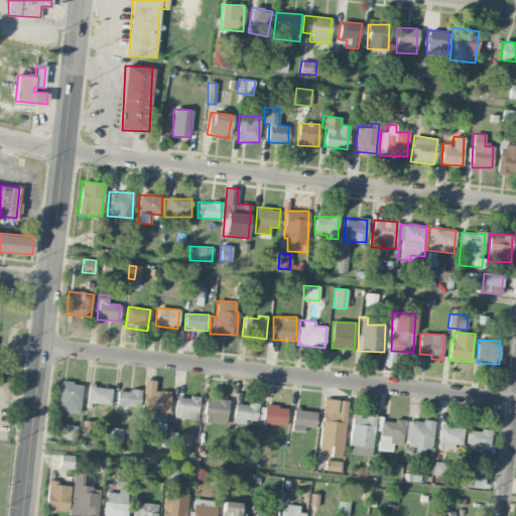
[(155,380),(145,380),(142,417),(153,418),(154,411),(169,412),(170,391),(154,390),(155,380)]
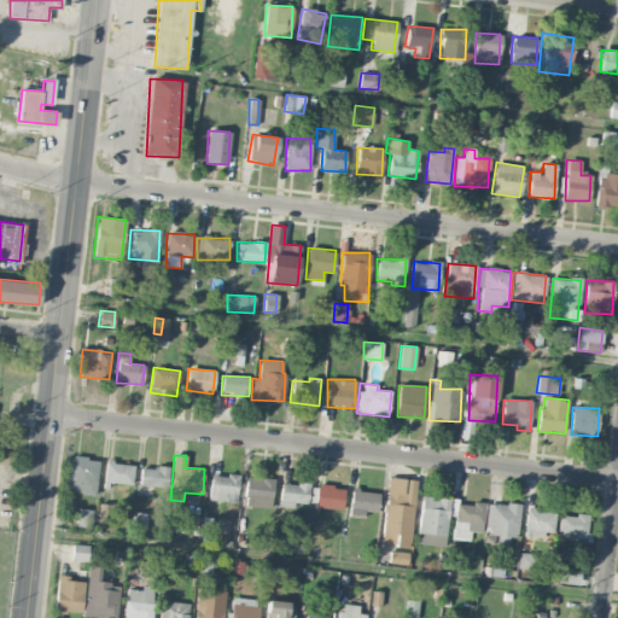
[(94,495),(99,460),(71,456),(66,491),(94,495)]
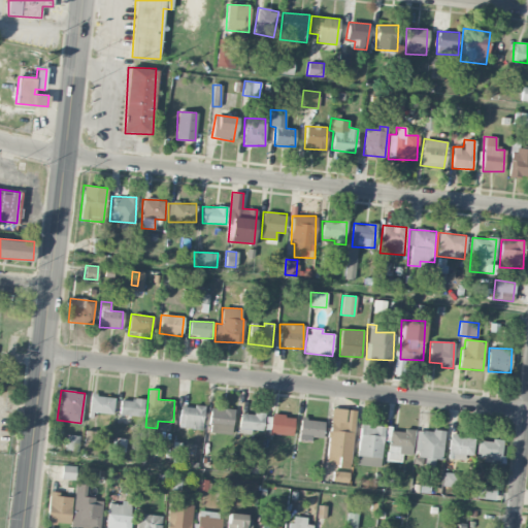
[(112,414),(113,396),(90,395),(89,411),(112,414)]
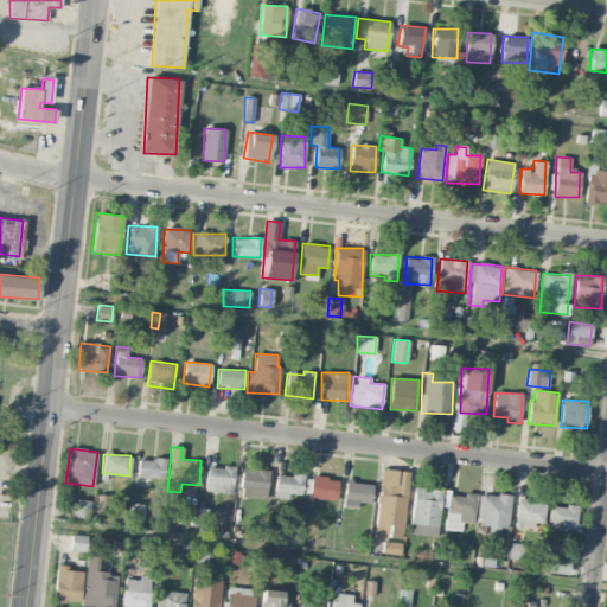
[(166,459),(139,457),(136,477),(164,479),(166,459)]
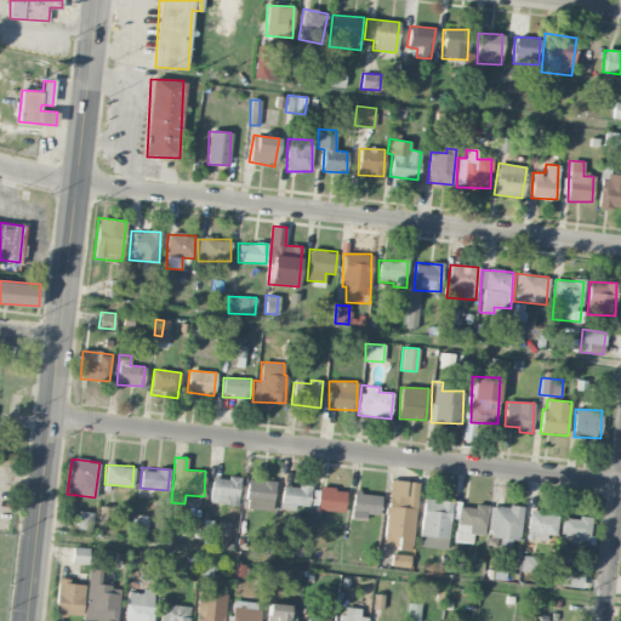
[(238,505),(239,478),(211,477),(210,503),(238,505)]
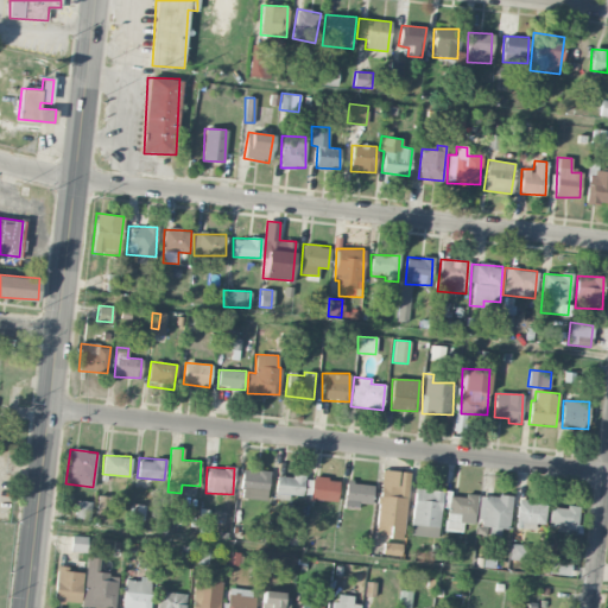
[(240,498),(266,500),(268,472),(242,469),(240,498)]
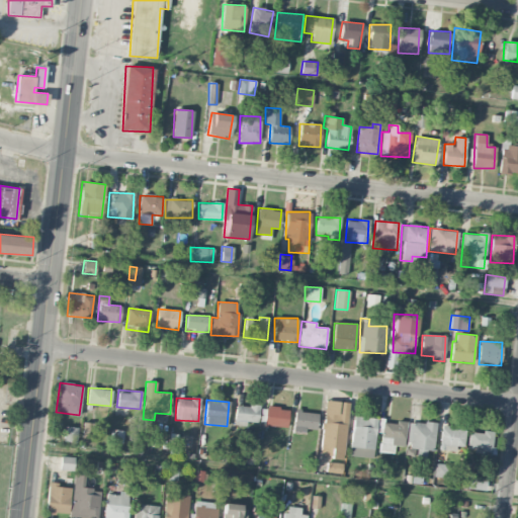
[(349,403),(326,400),(320,456),(343,458),(349,403)]
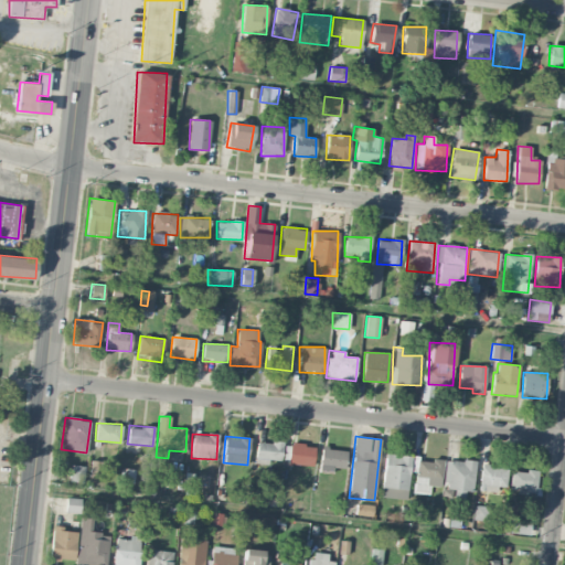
[(281,461),(283,443),(257,441),(256,464),(268,464),(269,460),(281,461)]
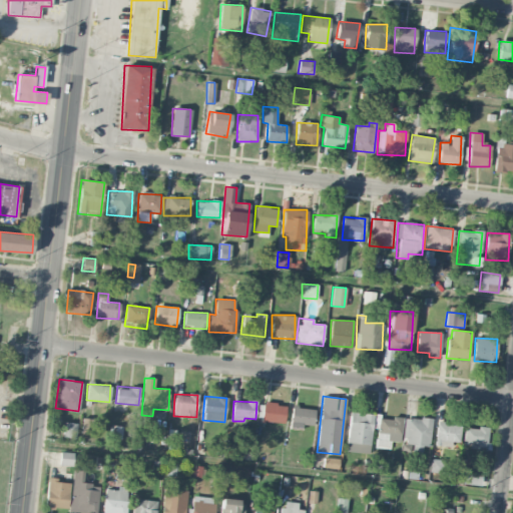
[(283,424),(286,405),(264,402),(261,421),(283,424)]
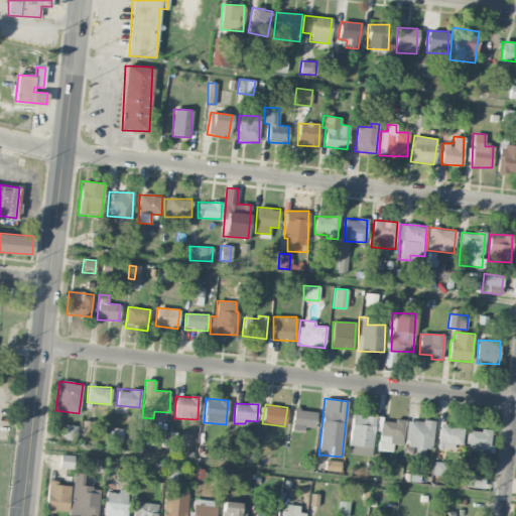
[(316,410),(292,409),(291,430),(304,431),(304,427),(315,427),(316,410)]
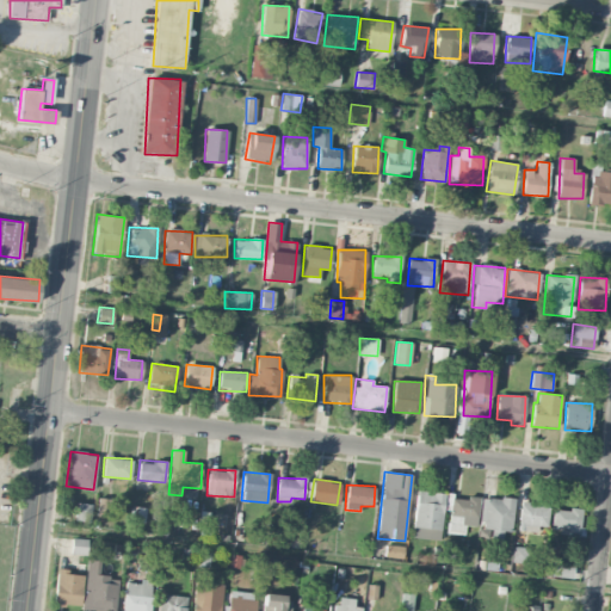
[(439,541),(445,494),(418,491),(412,537),(439,541)]
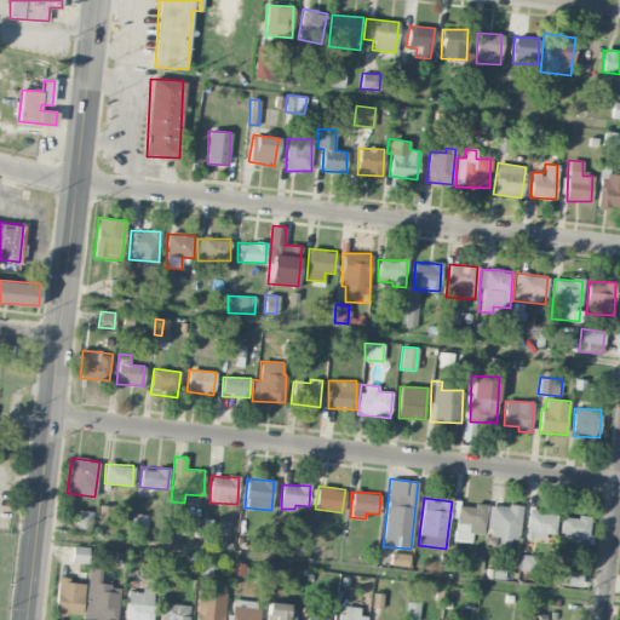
[(454,541),(471,543),(472,533),(484,534),(486,506),(457,504),(454,541)]
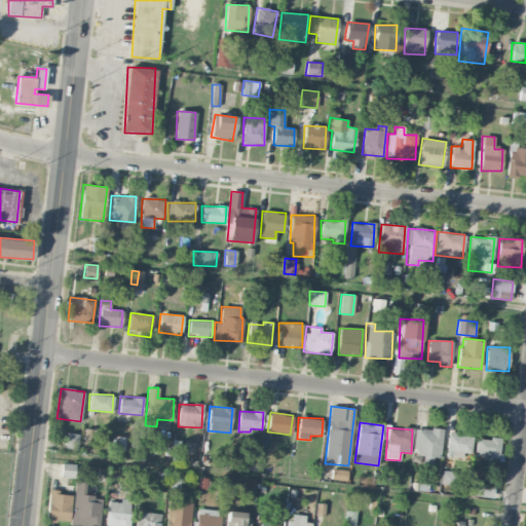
[(440,457),(443,430),(415,427),(412,454),(440,457)]
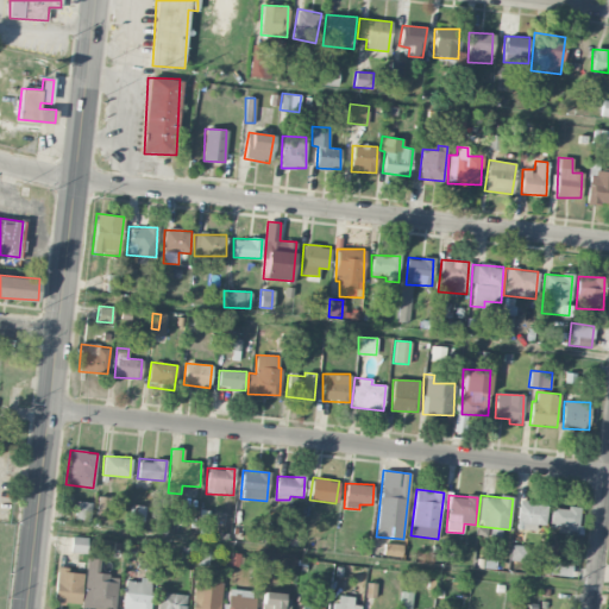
[(98,514),(110,513),(110,497),(96,497),(98,514)]
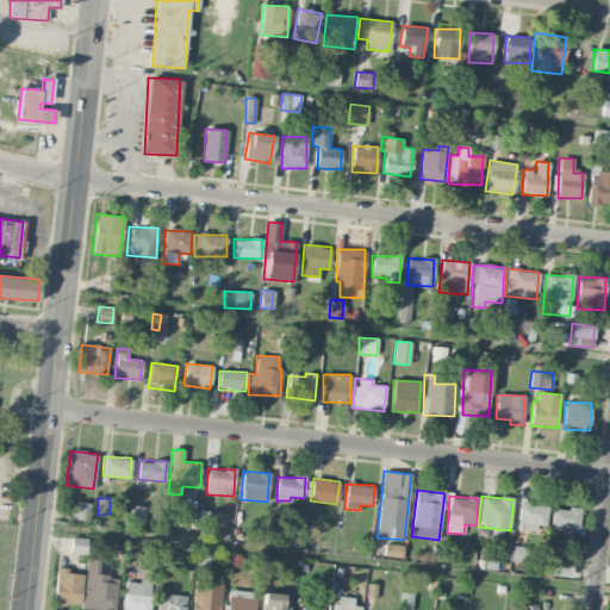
[(91,504),(76,502),(74,520),(88,521),(91,504)]
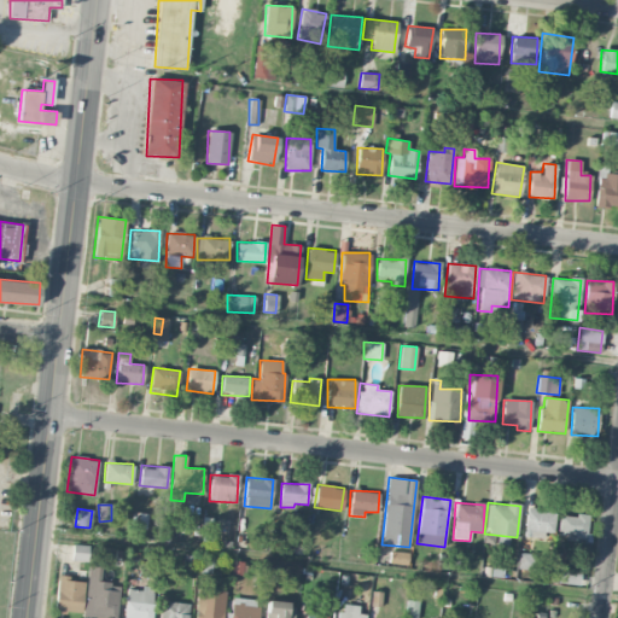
[(542,538),(543,531),(553,532),(555,512),(526,509),(524,537),(542,538)]
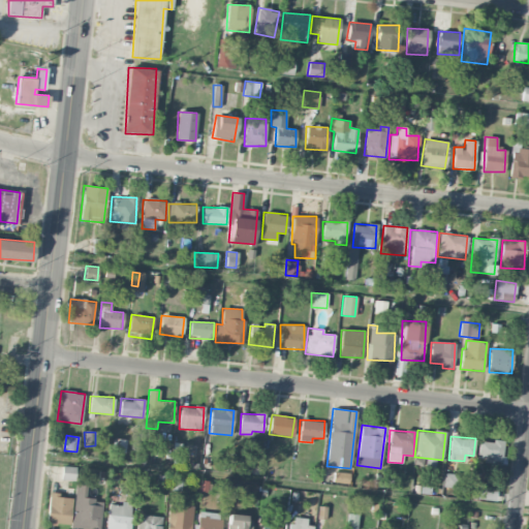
[(478,440),(478,458),(491,458),(491,464),(502,464),(503,441),(478,440)]
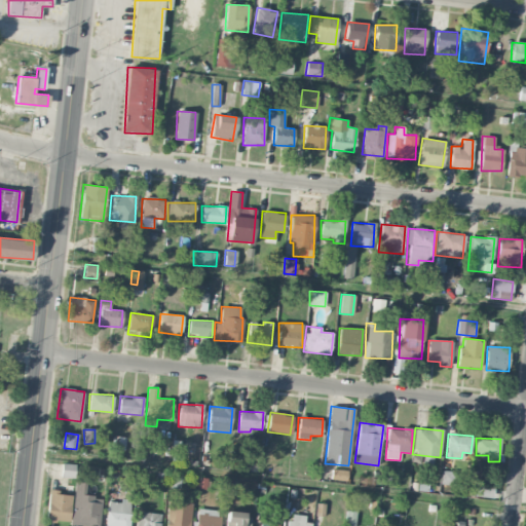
[(76,464),(62,463),(61,477),(75,478),(76,464)]
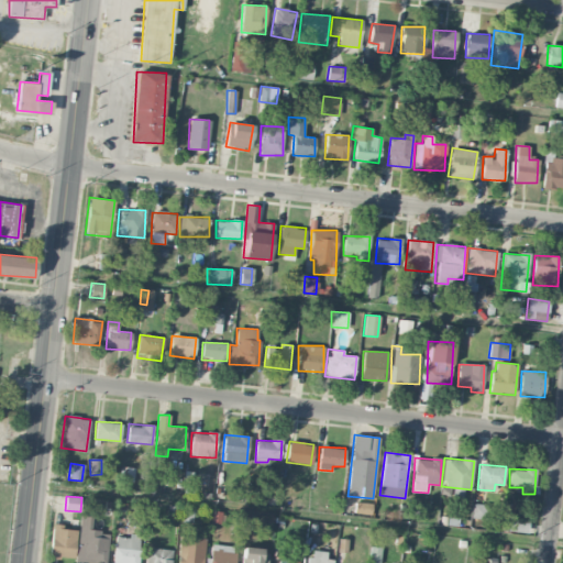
[(501,530),(527,531),(528,515),(503,514),(501,530)]
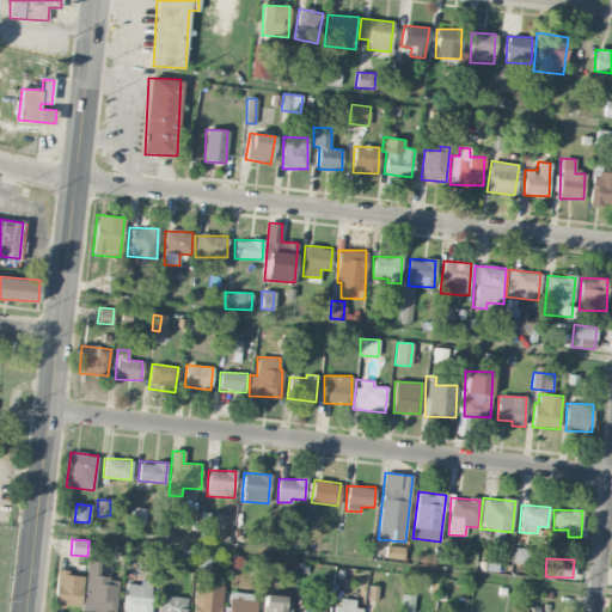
[(115,611),(117,579),(99,577),(99,562),(86,561),(84,611),(111,611),(115,611)]
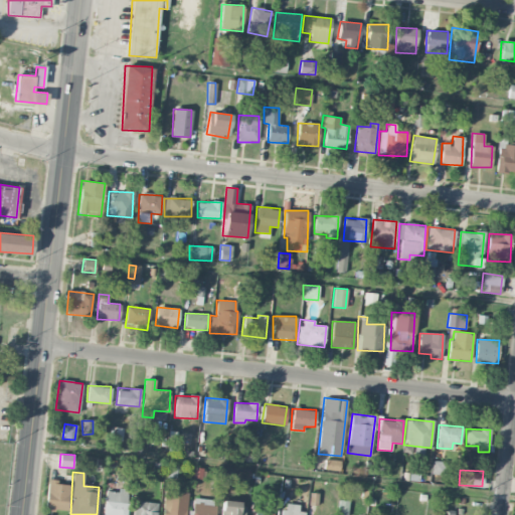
[(70,483),(48,481),(45,509),(67,512),(70,483)]
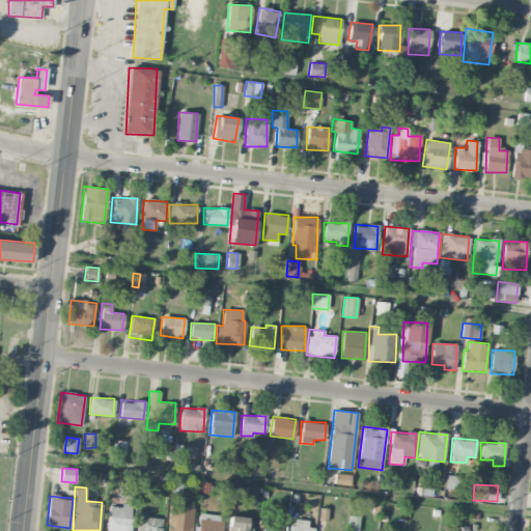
[(107,530),(130,530),(131,506),(108,505),(107,530)]
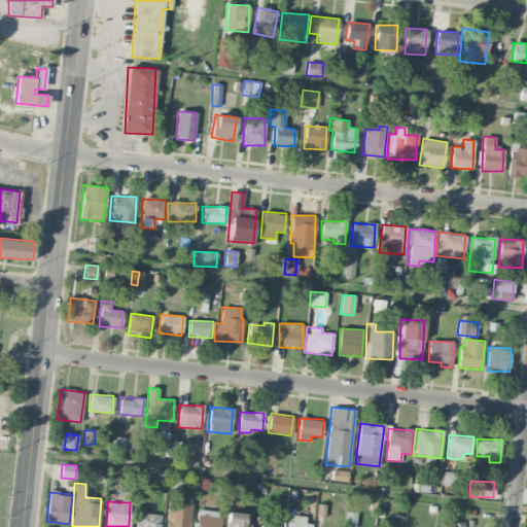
[(190,526),(191,503),(168,502),(166,526),(190,526)]
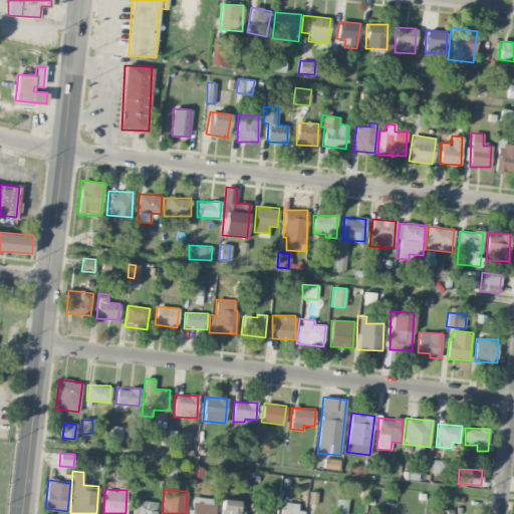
[(214,513),(215,498),(193,497),(192,513),(214,513)]
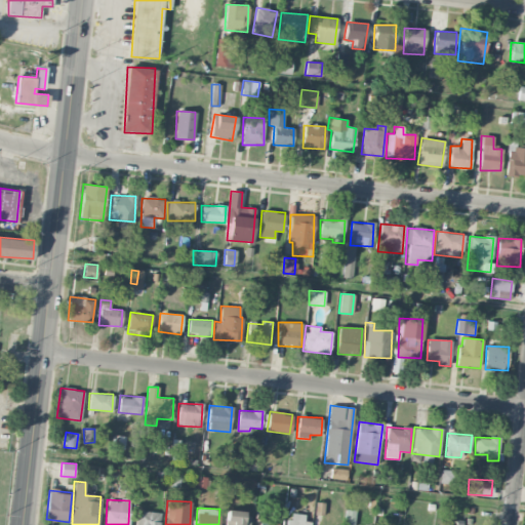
[(225,524),(249,524),(251,514),(228,510),(225,524)]
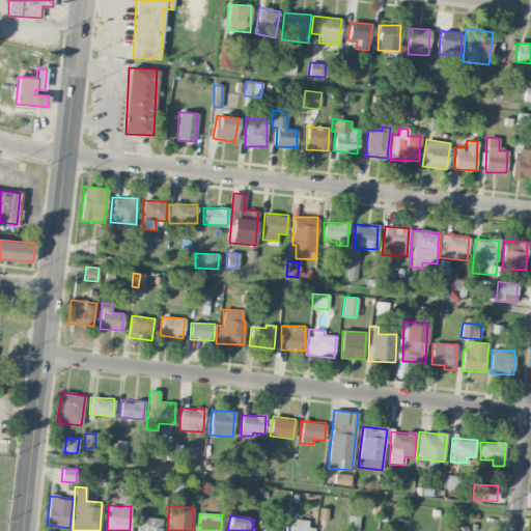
[(359,530),(359,515),(348,515),(348,530),(359,530)]
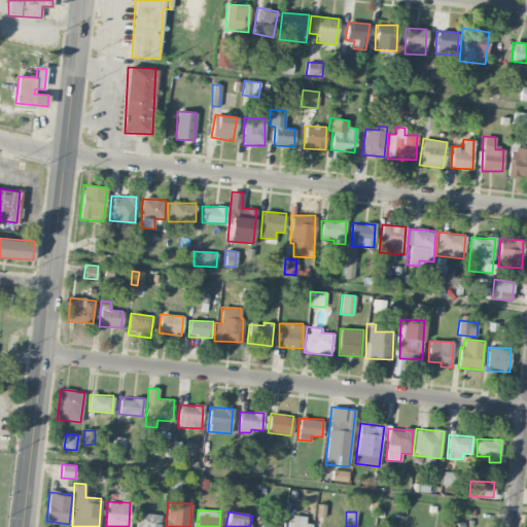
[(160,526),(161,514),(137,513),(136,526),(160,526)]
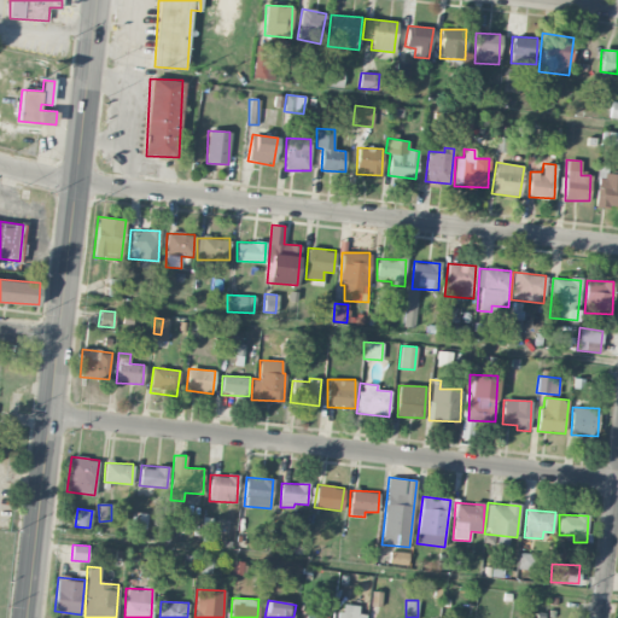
[(362,617),(363,605),(340,604),(339,617),(362,617)]
